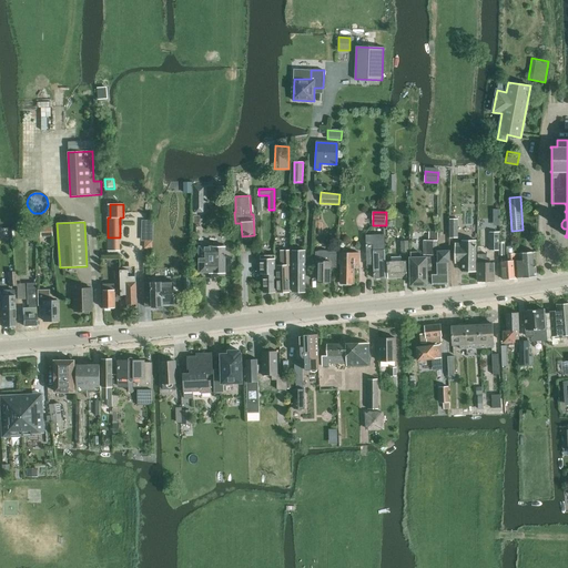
[(52,226),(41,227),(41,236),(53,236),(52,226)]
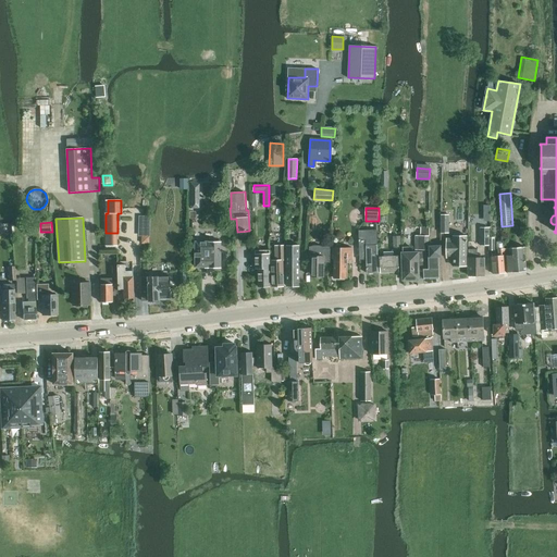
[(25,235),(35,235),(36,235),(36,224),(25,224),(25,235)]
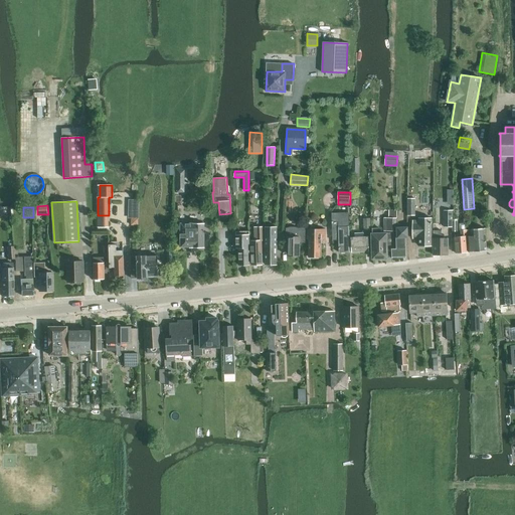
[(396,227),(397,210),(389,210),(389,217),(384,217),(384,231),(396,231),(396,228),(396,227)]
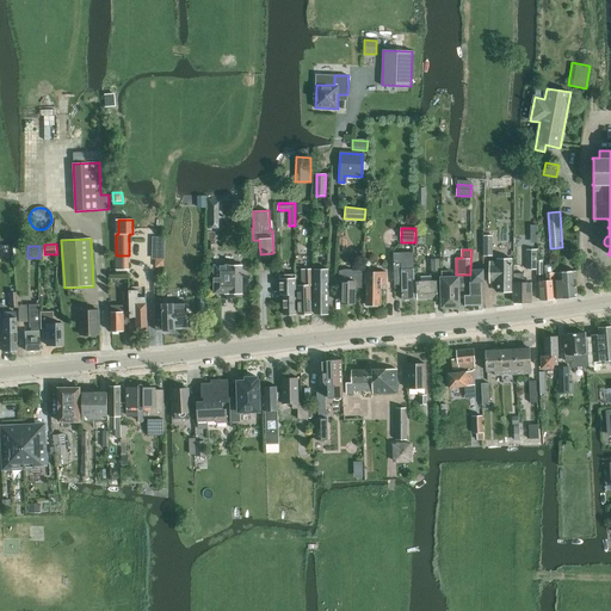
[(528,250),(528,269),(537,270),(537,263),(537,250),(528,250)]
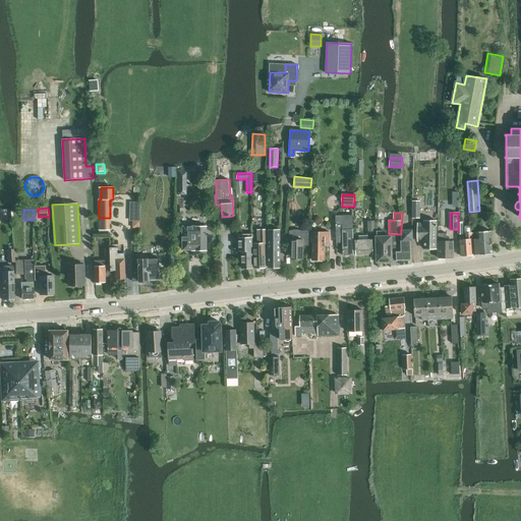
[(352,215),(350,215),(335,216),(335,237),(341,237),(342,255),(353,254),(352,215)]
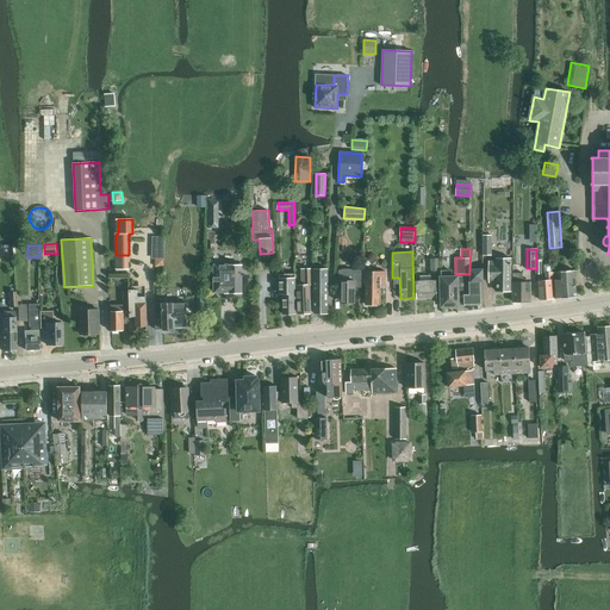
[(489,261),(489,282),(496,282),(496,292),(511,292),(511,259),(496,259),(496,261),(489,261)]
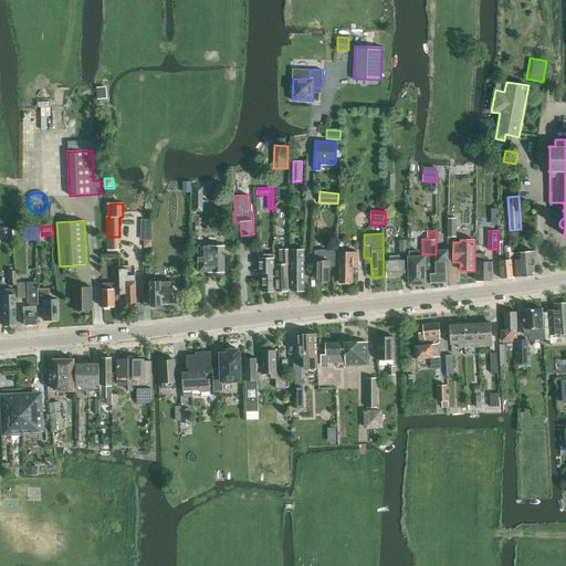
[(207,272),(223,272),(223,245),(198,245),(198,271),(207,271),(207,272)]
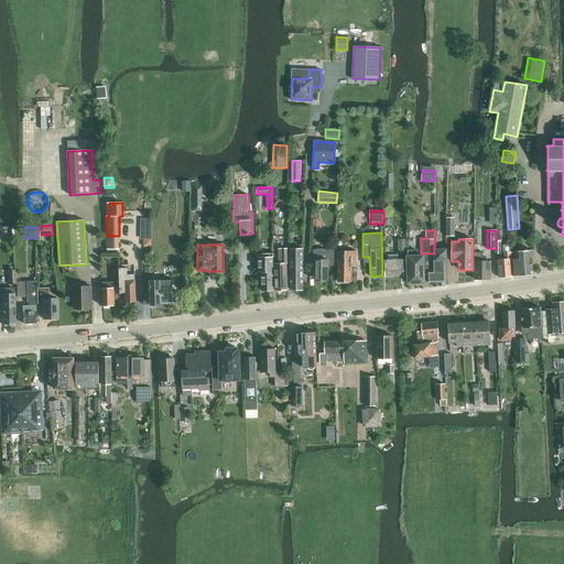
[(497,260),(498,278),(499,277),(499,278),(502,278),(502,277),(512,275),(510,252),(509,246),(503,246),(505,259),(497,260)]
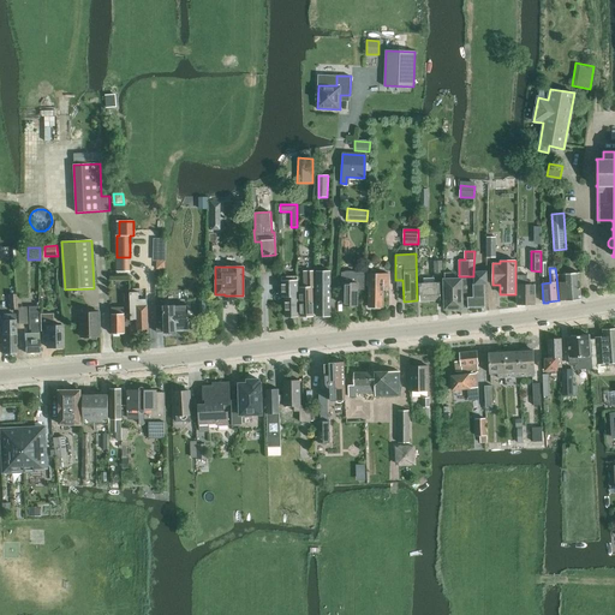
[(304,287),(300,287),(300,316),(314,316),(312,287),(315,287),(314,270),(304,270),(304,287)]
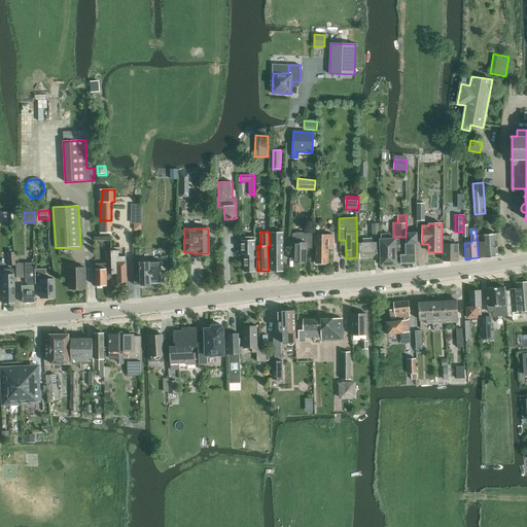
[(271,232),(271,253),(272,271),(283,271),(283,232),(271,232)]
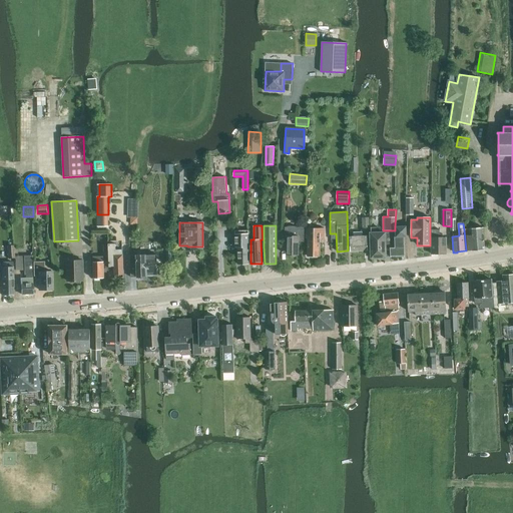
[(395,227),(396,235),(394,236),(394,246),(390,246),(390,257),(404,255),(403,235),(406,235),(406,225),(395,226),(395,227)]
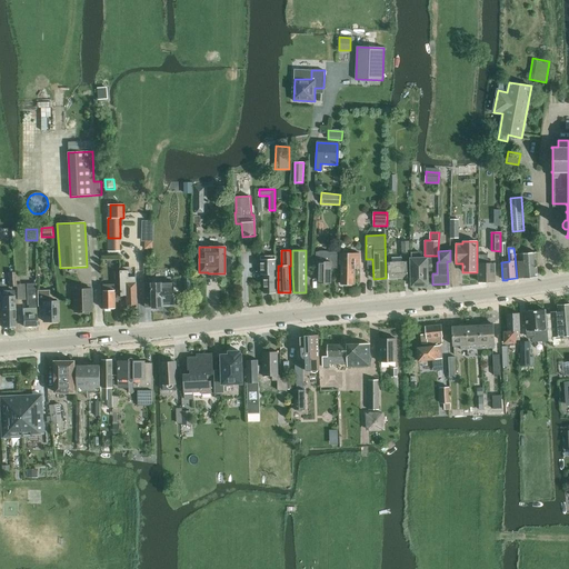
[(312,261),(312,267),(317,267),(317,281),(329,282),(330,268),(337,268),(337,255),(331,255),(331,252),(330,251),(327,251),(323,251),(321,251),(318,251),(316,252),(316,261),(312,261)]
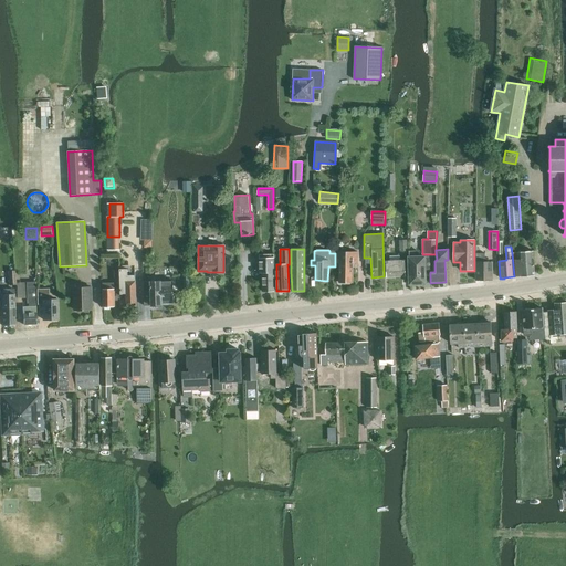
[(358,252),(338,251),(337,263),(339,263),(339,281),(353,281),(354,263),(358,263),(358,252)]
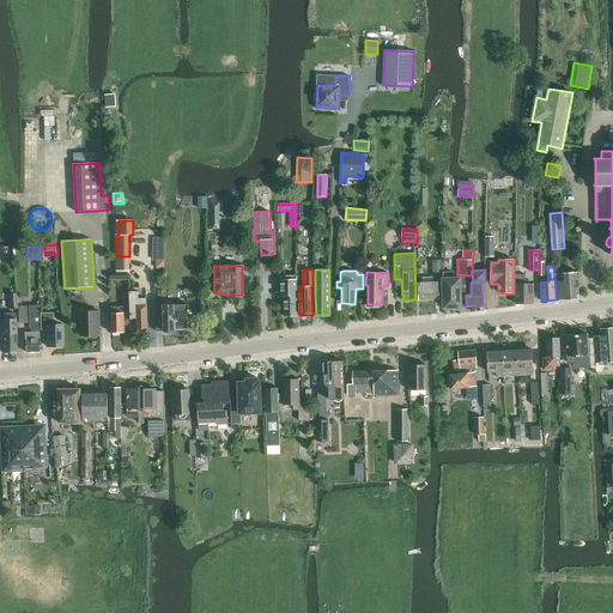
[(450,308),(459,308),(459,305),(460,305),(460,292),(469,292),(469,277),(453,277),(453,272),(443,272),(443,305),(450,305),(450,308)]
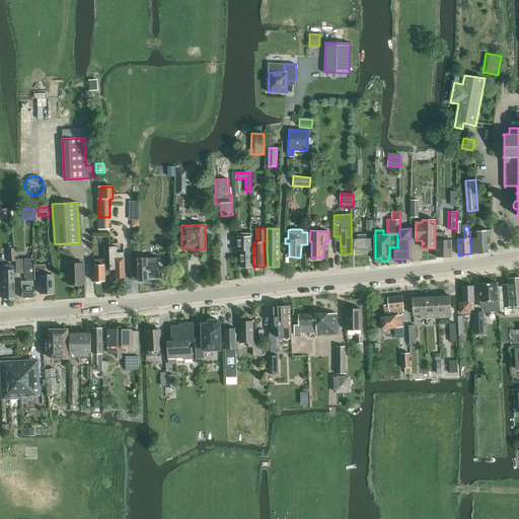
[(475,231),(469,232),(471,253),(491,252),(489,230),(475,231)]
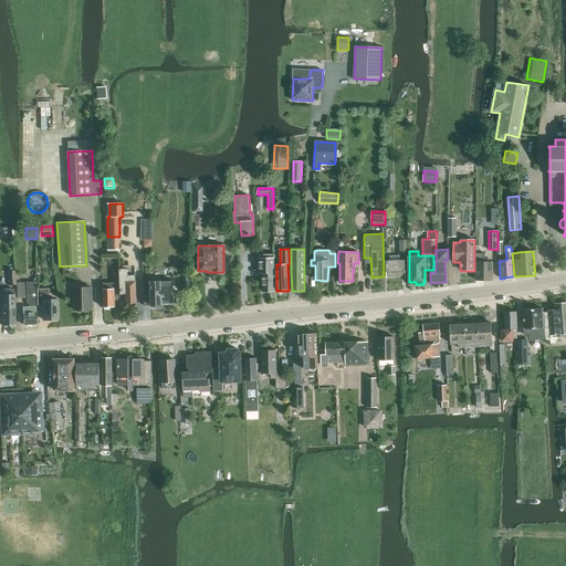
[(475,280),(492,280),(492,261),(489,261),(489,259),(485,259),(485,253),(477,253),(475,280)]
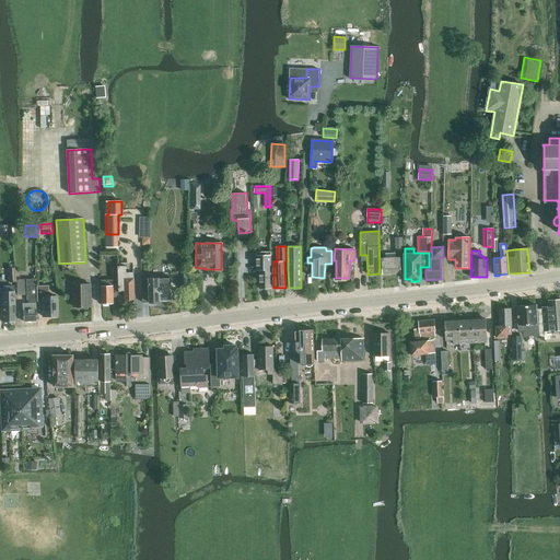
[(260,288),(271,288),(271,253),(265,253),(265,256),(256,256),(257,270),(259,270),(260,288)]
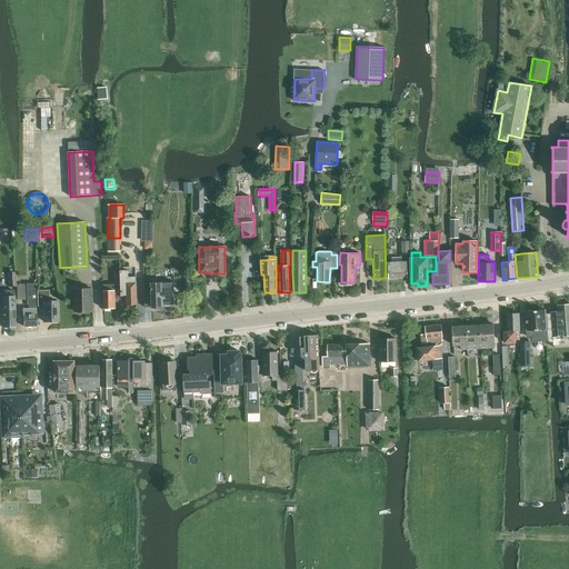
[(388,278),(407,277),(406,261),(387,262),(388,278)]
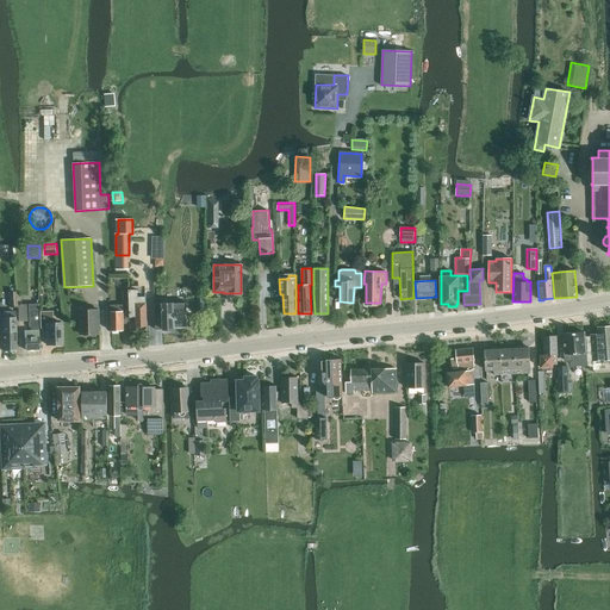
[(131,290),(130,290),(130,317),(136,316),(136,330),(147,329),(145,285),(131,286),(131,290)]
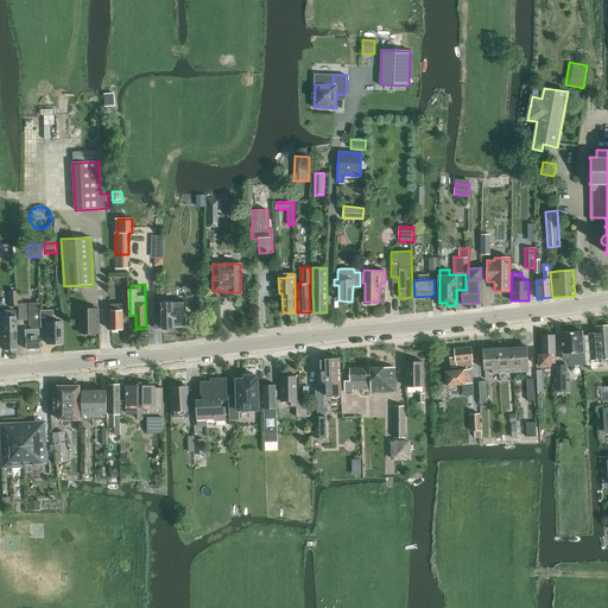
[(37,320),(38,320),(37,302),(26,302),(27,320),(30,321),(30,330),(23,330),(24,349),(38,348),(37,320)]
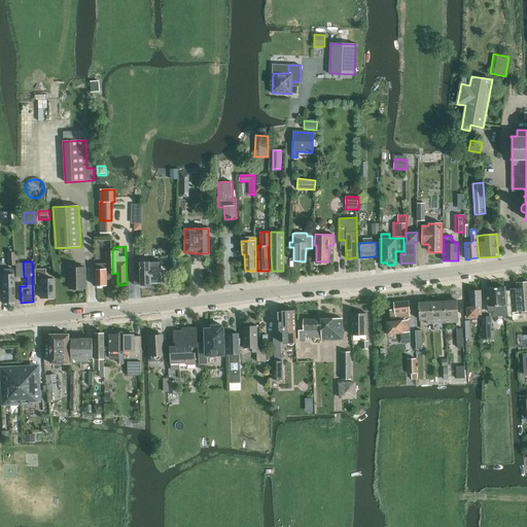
[(133,274),(134,285),(140,285),(150,285),(150,283),(162,282),(169,282),(168,273),(161,274),(161,261),(149,262),(149,261),(139,262),(140,274),(133,274)]
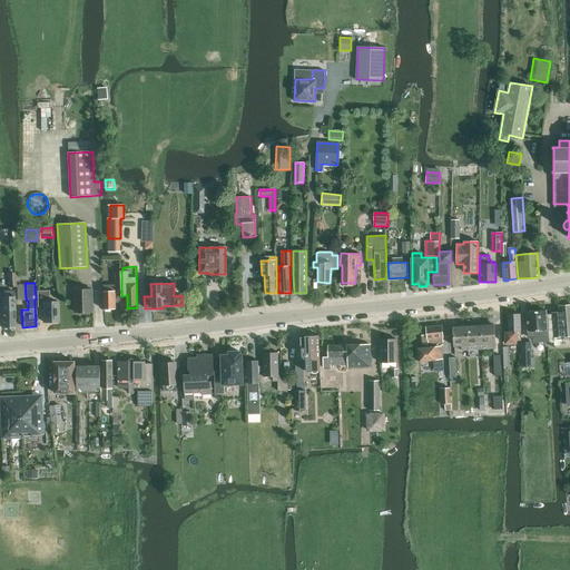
[(102,310),(114,308),(114,285),(102,285),(102,310)]
